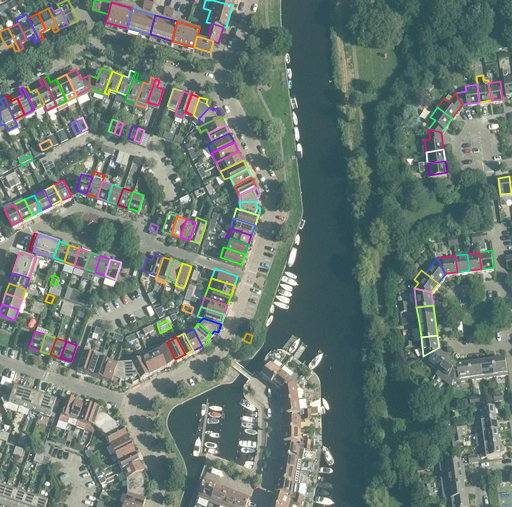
[(156,342),(147,346),(147,348),(149,351),(157,368),(166,363),(158,346),(156,342)]
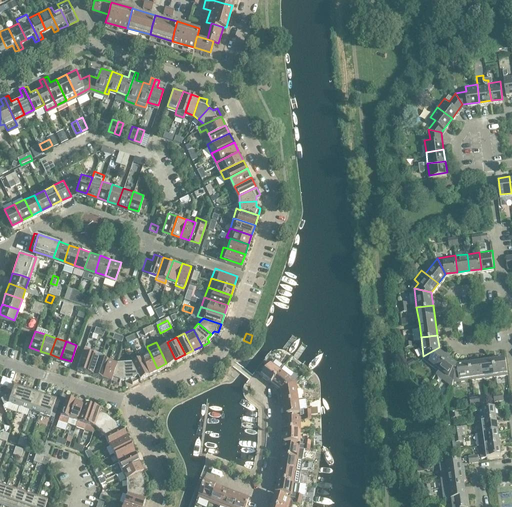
[(158,346),(166,363),(175,359),(167,342),(158,346)]
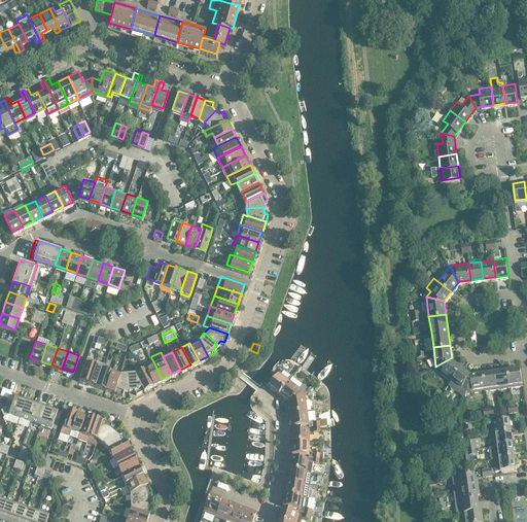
[(86,354),(79,378),(89,381),(95,362),(96,357),(86,354)]
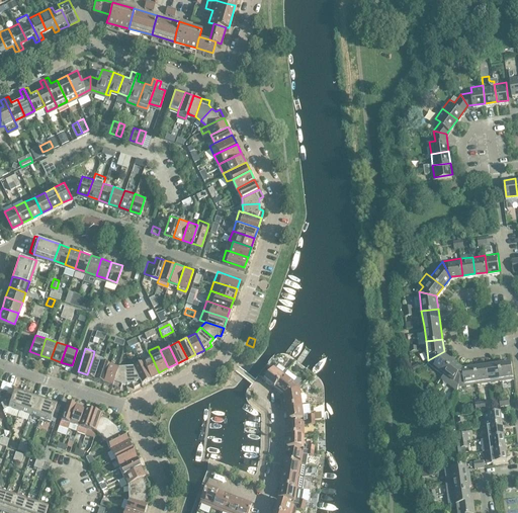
[(443,371),(453,358),(444,351),(428,360),(443,371)]
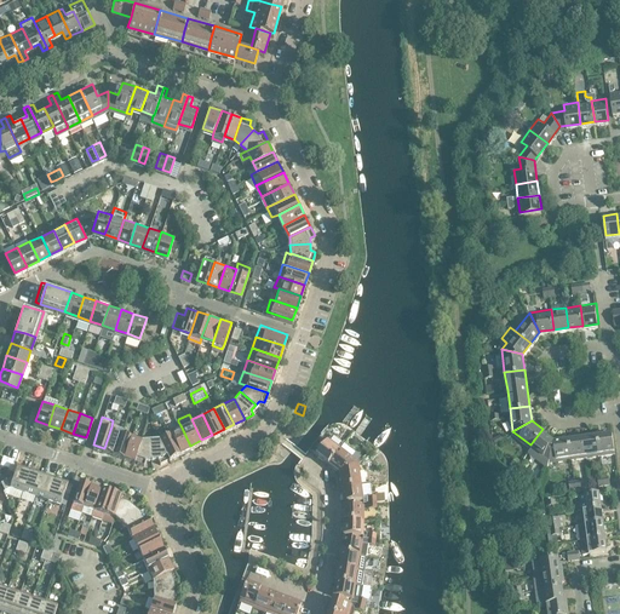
[(178,422),(168,426),(170,430),(181,451),(190,446),(181,425),(178,422)]
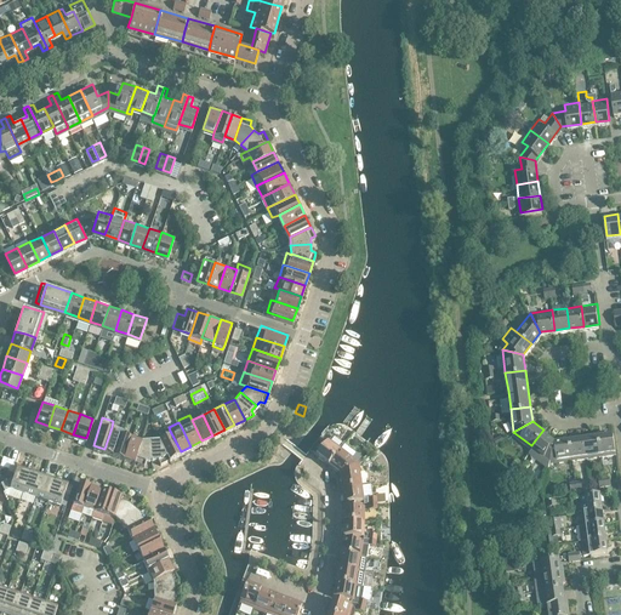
[(121,431),(112,427),(104,449),(114,451),(121,431)]
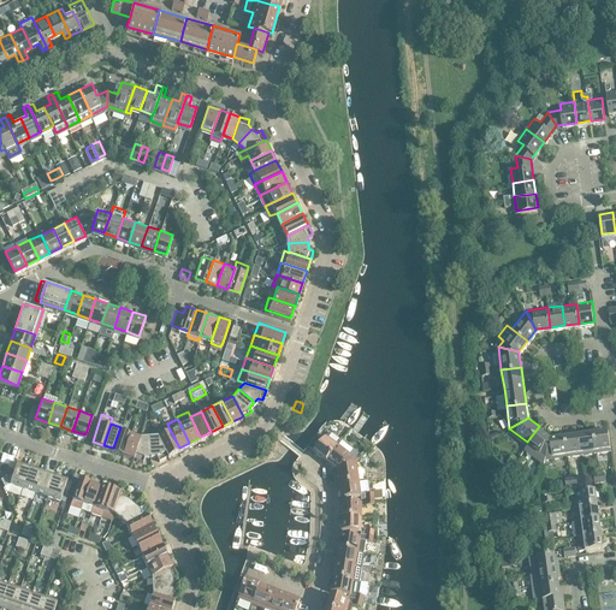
[(527,442),(523,446),(544,461),(545,456),(551,434),(539,426),(527,442)]
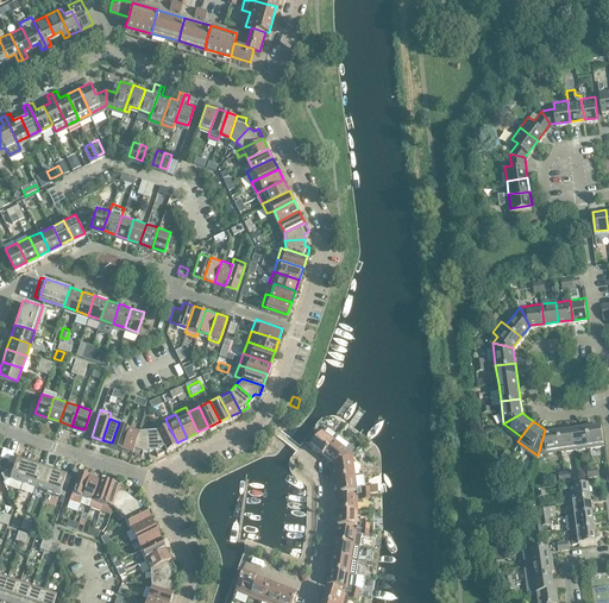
[(130,426),(119,422),(112,443),(123,446),(130,426)]
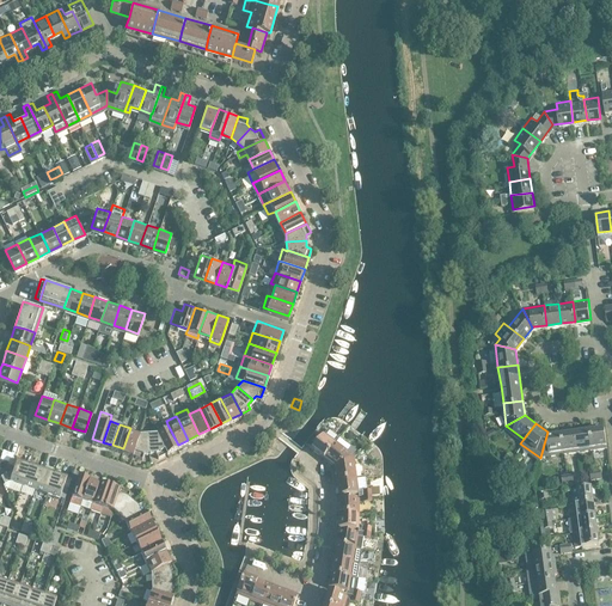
[(157,429),(167,450),(178,445),(167,424),(157,429)]
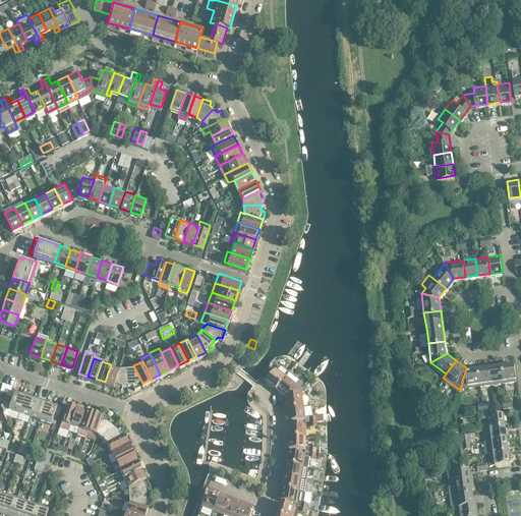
[(275,387),(285,373),(288,368),(279,361),(274,367),(269,363),(259,375),(275,387)]
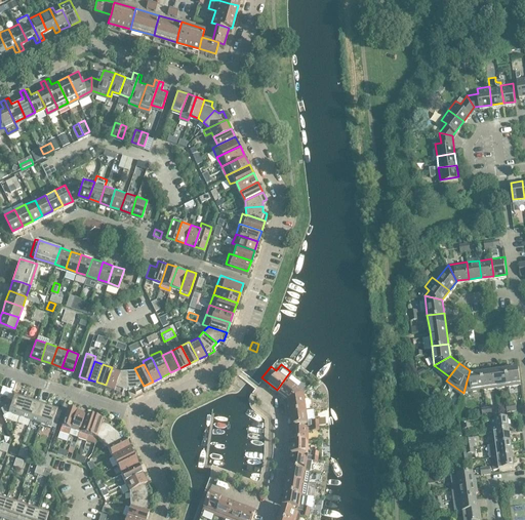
[(521,381),(519,364),(507,365),(509,383),(521,381)]
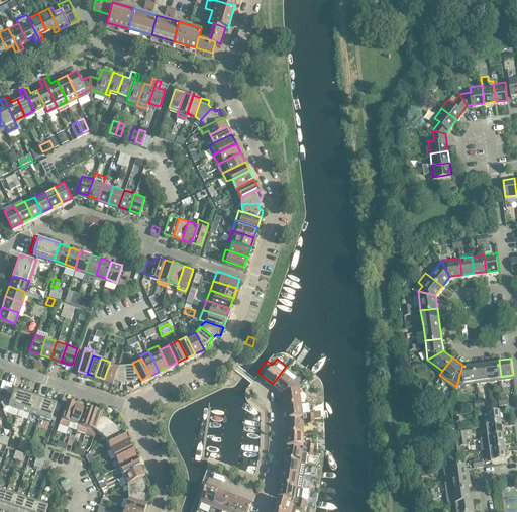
[(489,379),(501,377),(499,360),(486,362),(489,379)]
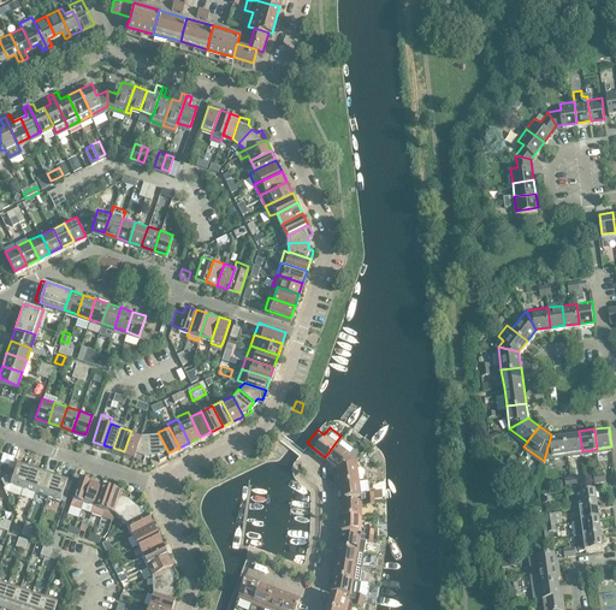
[(141,433),(131,431),(124,451),(134,455),(141,433)]
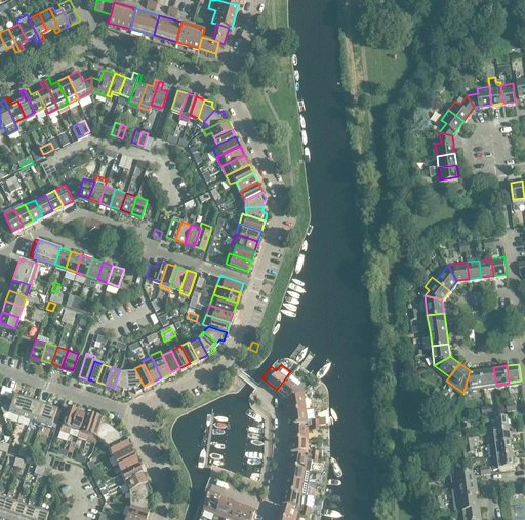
[(484,386),(496,385),(493,367),(482,369),(484,386)]
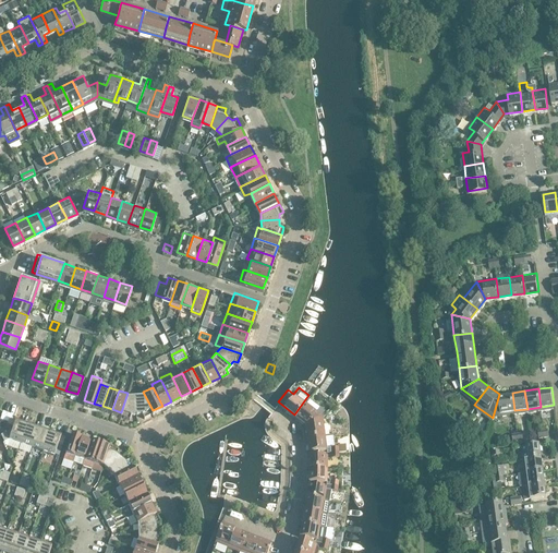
[(144,415),(153,410),(143,392),(135,393),(136,410),(142,410),(144,415)]
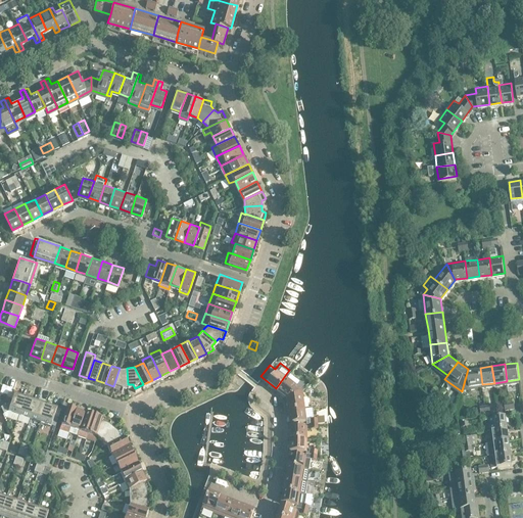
[(113,386),(122,389),(123,385),(128,384),(127,368),(120,368),(113,386)]
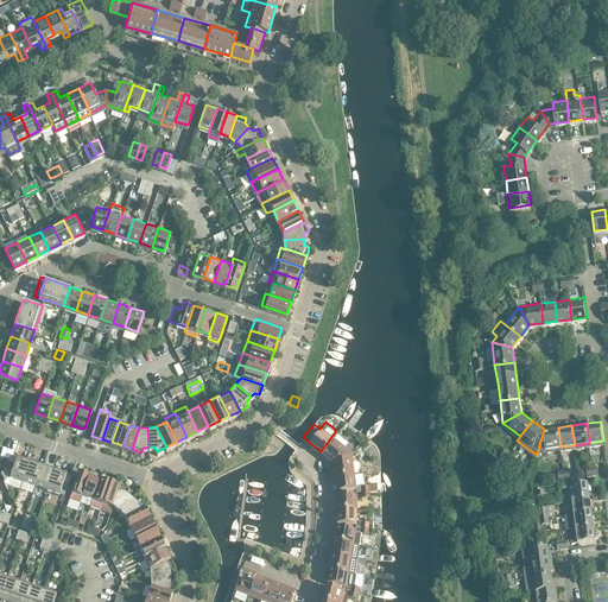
[(558,428),(544,429),(538,450),(561,447),(558,428)]
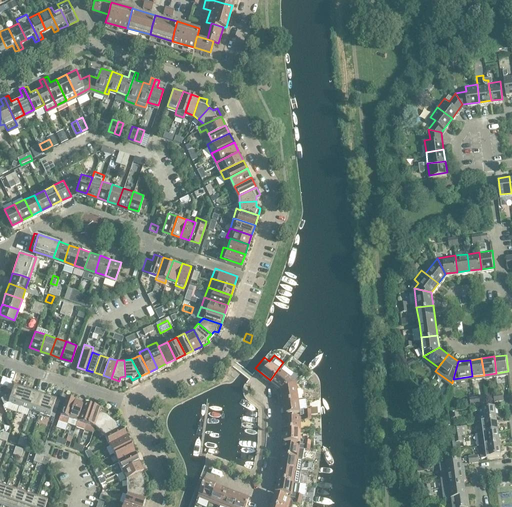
[(280,366),(270,380),(280,387),(295,378),(298,376),(297,374),(293,376),(289,373),(293,369),(283,362),(280,366)]
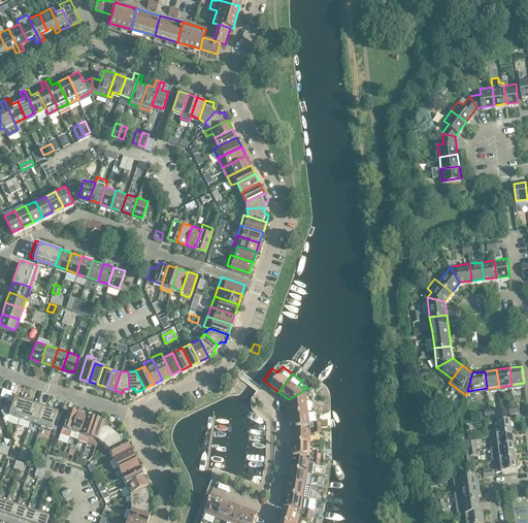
[(289,399),(290,412),(307,410),(304,390),(289,399)]
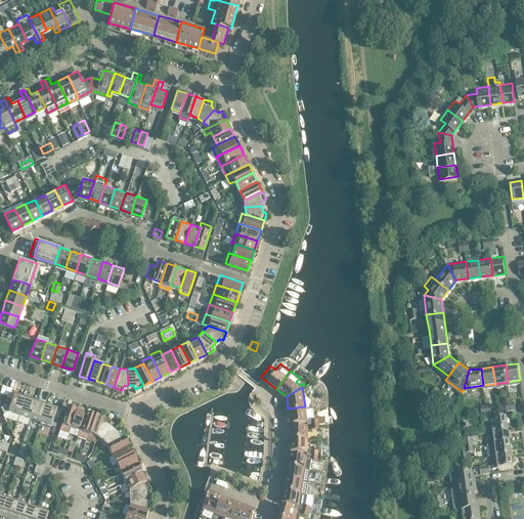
[(4,411),(8,408),(19,412),(26,394),(14,391),(11,398),(1,404),(4,411)]
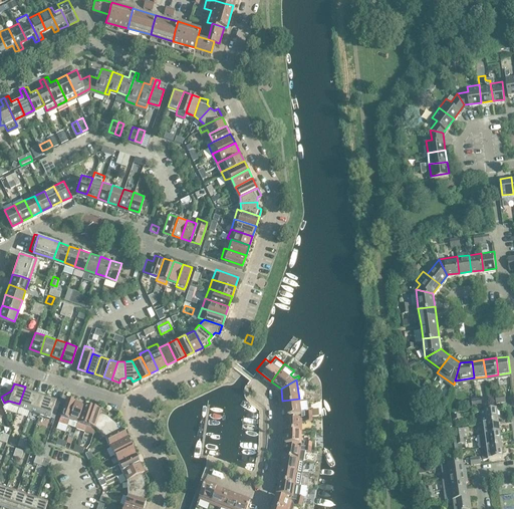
[(29,408),(35,391),(25,387),(19,404),(29,408)]
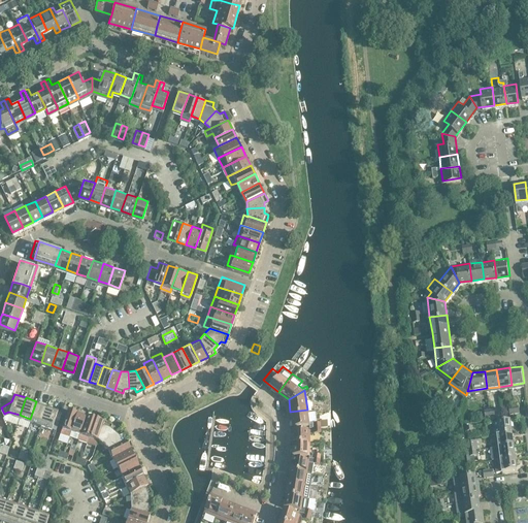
[(41,422),(46,404),(36,401),(30,419),(41,422)]
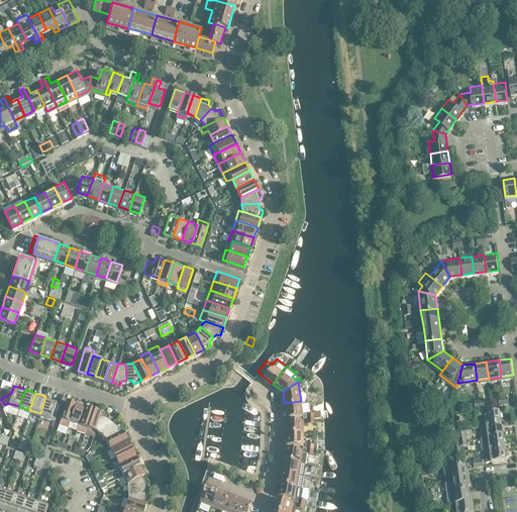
[(45,396),(40,413),(50,417),(55,418),(58,409),(61,401),(45,396)]
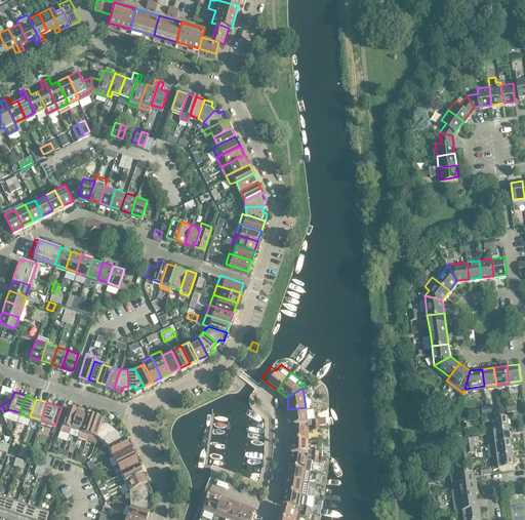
[(59,428),(69,431),(71,426),(77,407),(68,404),(59,428)]
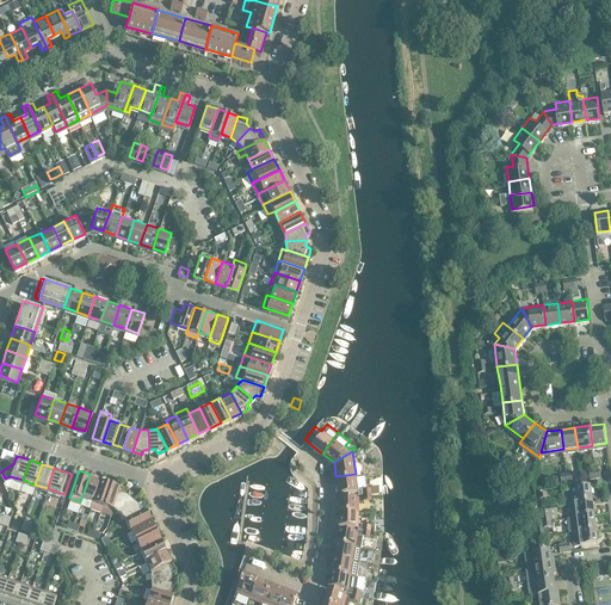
[(92,499),(99,477),(90,474),(82,495),(92,499)]
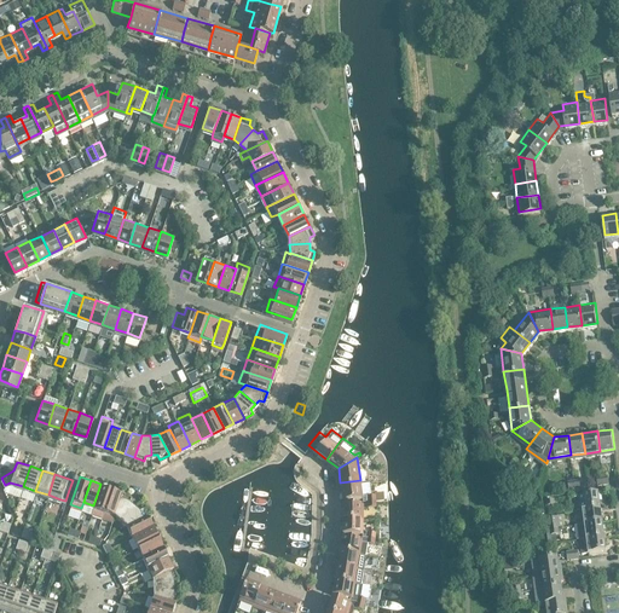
[(340,483),(342,497),(363,495),(360,480),(340,483)]
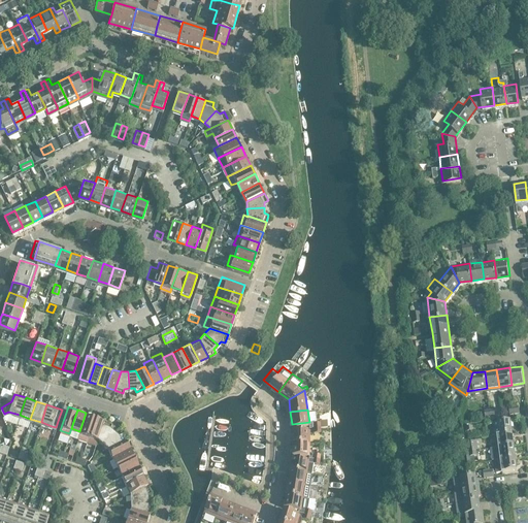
[(86,413),(79,431),(77,436),(87,438),(94,416),(86,413)]
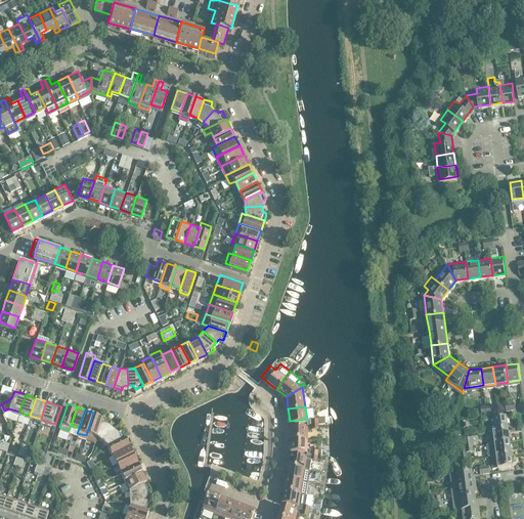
[(94,438),(96,434),(102,416),(93,413),(86,435),(94,438)]
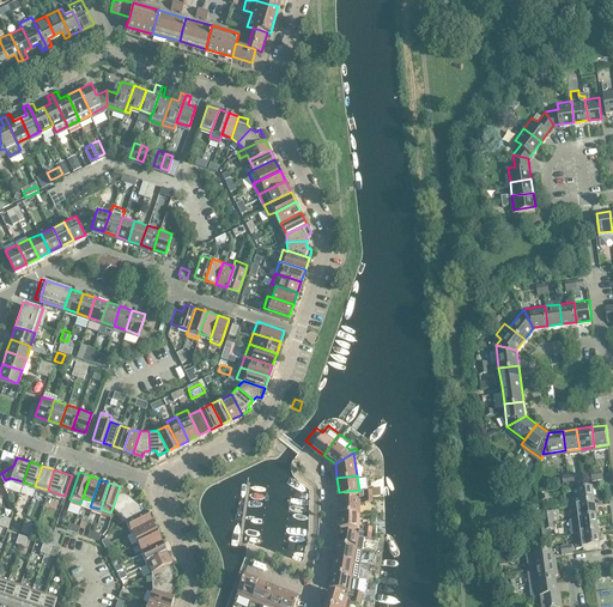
[(595,498),(593,484),(572,486),(575,501),(595,498)]
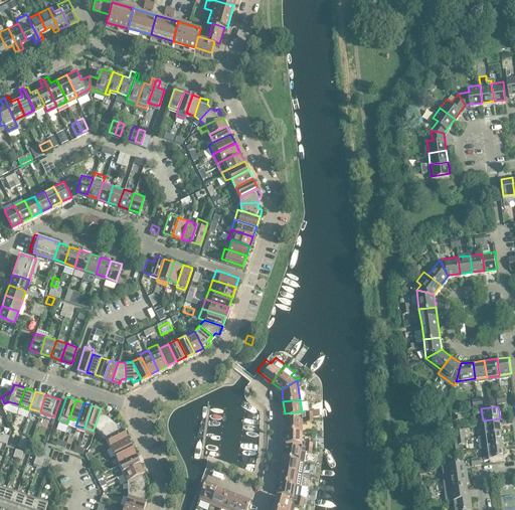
[(95,427),(100,431),(111,417),(108,415),(109,411),(101,408),(95,427)]
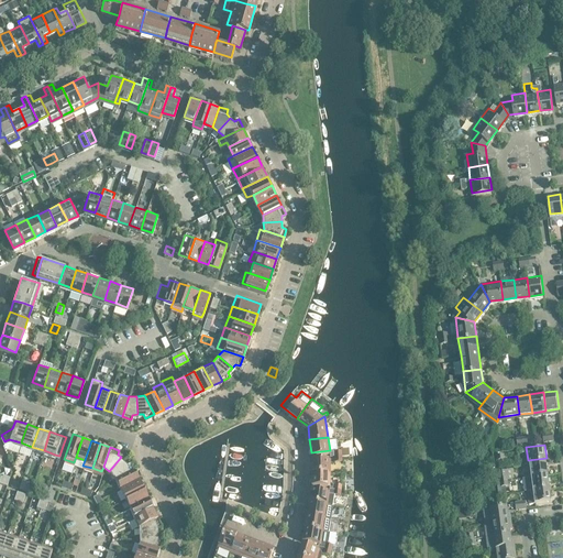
[(311,455),(311,462),(311,469),(330,469),(330,456),(311,455)]
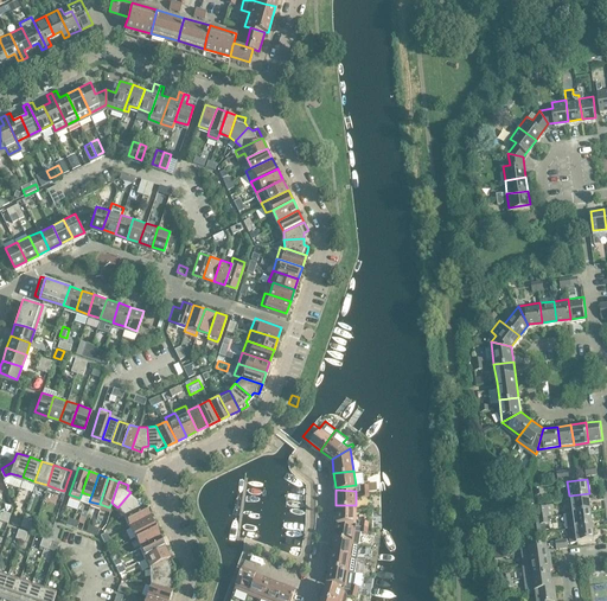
[(131,492),(117,507),(125,513),(145,504),(141,494),(136,497),(131,492)]
